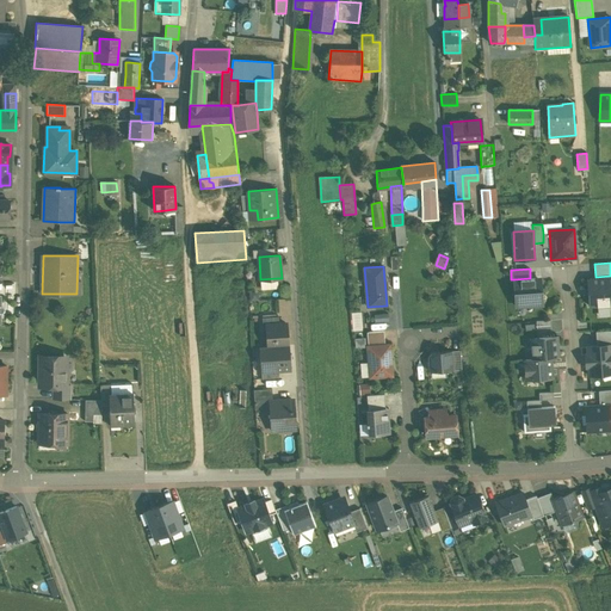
[(610,276),(596,277),(587,278),(588,307),(610,306),(610,276)]
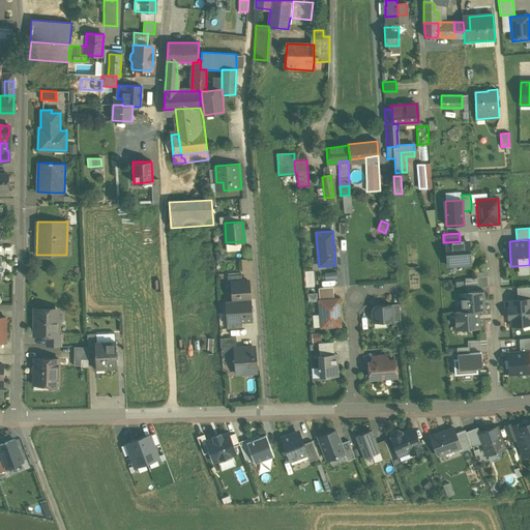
[(460,241),(446,242),(447,266),(471,265),(470,240),(460,241)]
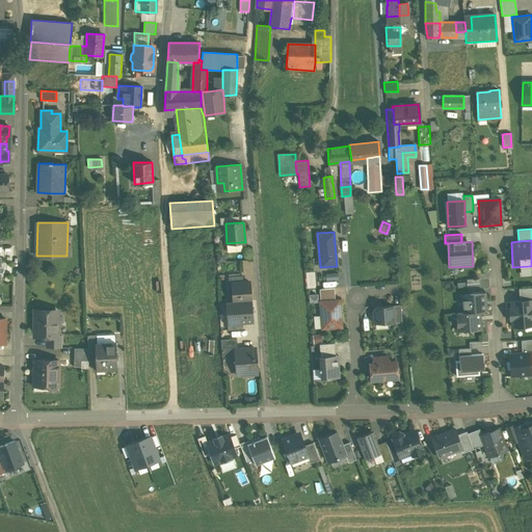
[(241,242),(227,243),(228,248),(231,251),(242,250),(241,242)]
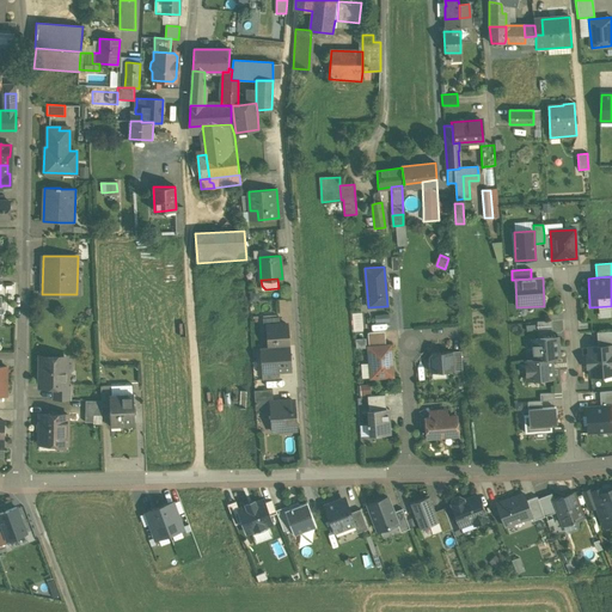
[(279,317),(262,318),(263,326),(267,326),(267,325),(280,324),(279,317)]
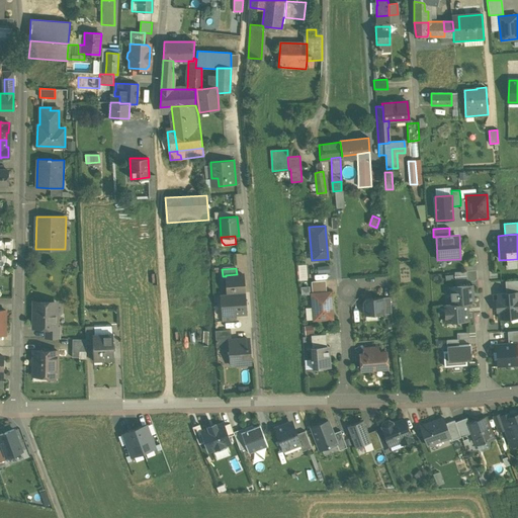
[(237,274),(226,275),(226,276),(227,293),(244,292),(243,274),(237,274)]
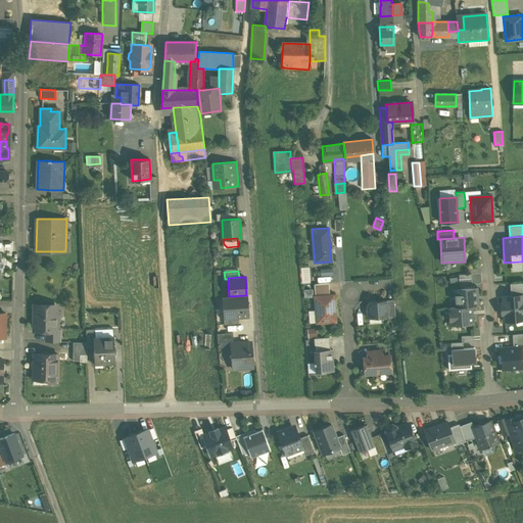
[(522,282),(511,284),(511,296),(522,295),(522,282)]
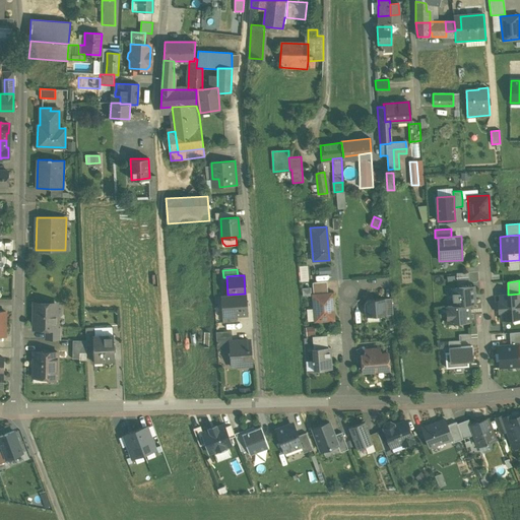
[(326,281),(313,283),(314,295),(327,294),(326,281)]
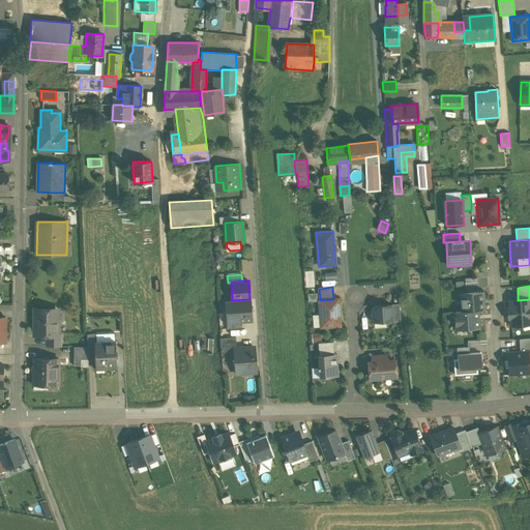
[(483,310),(482,293),(461,294),(463,312),(477,311),(483,310)]
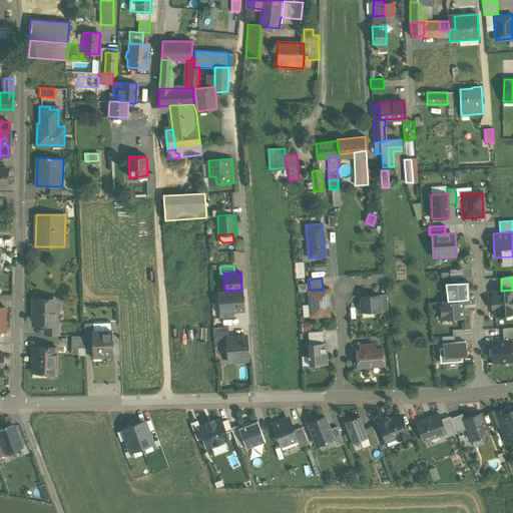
[(241,290),(224,291),(218,292),(220,311),(220,312),(233,311),(243,310),(241,290)]
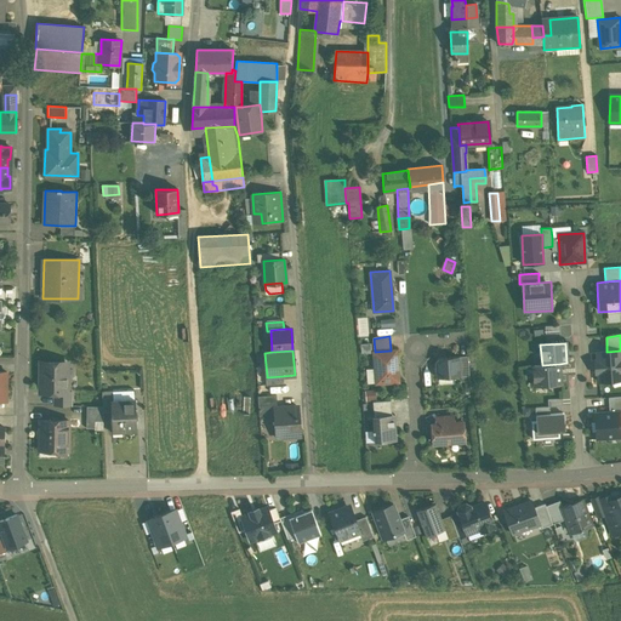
[(375,352),(374,352),(376,383),(398,382),(396,351),(391,351),(375,352)]
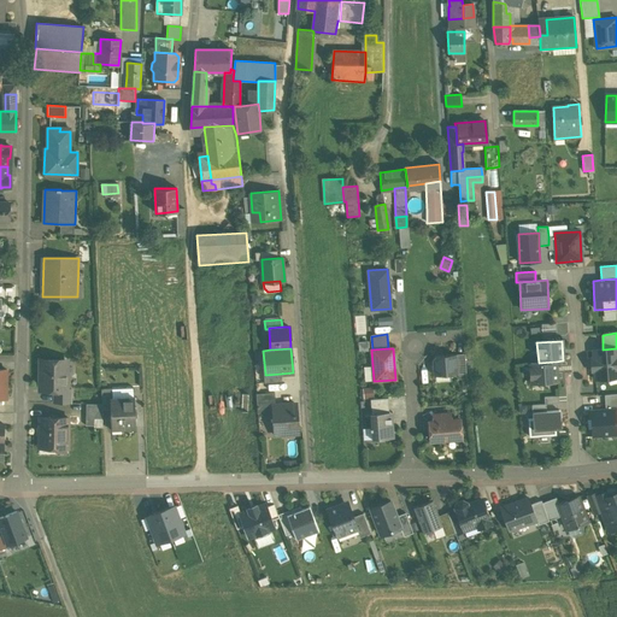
[(595,378),(616,376),(616,348),(603,350),(594,350),(594,359),(591,360),(592,369),(594,369),(595,378)]
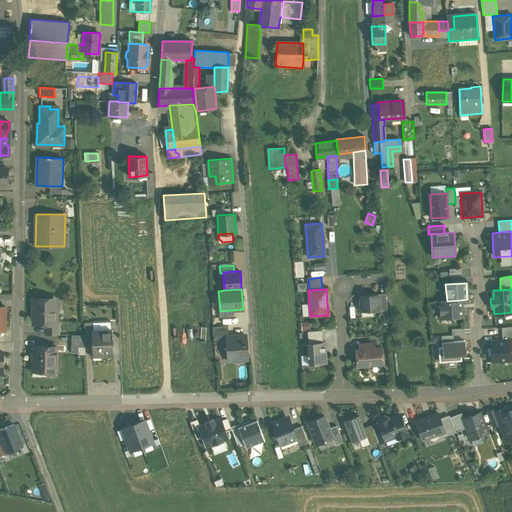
[(385,293),(378,294),(380,310),(387,309),(385,293)]
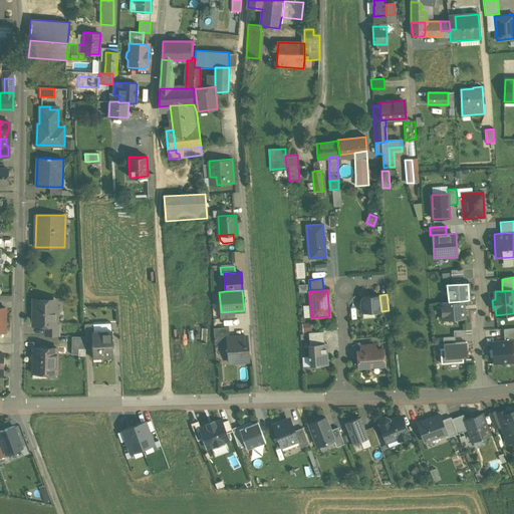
[(379,295),(363,296),(360,299),(361,312),(381,311),(379,295)]
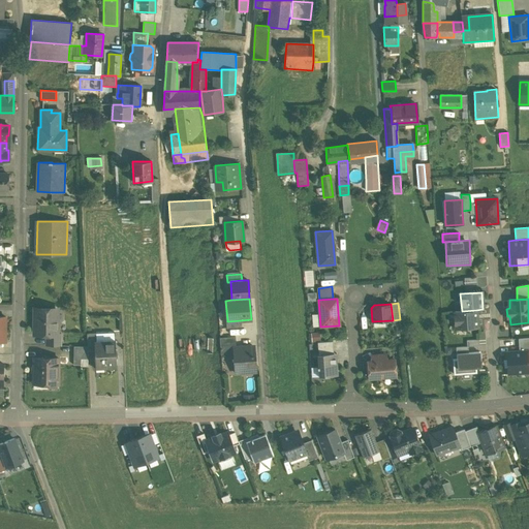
[(51,310),(35,309),(34,331),(41,332),(44,335),(47,335),(57,335),(57,333),(57,321),(56,319),(56,314),(58,312),(58,309),(56,307),(53,307),(51,310)]
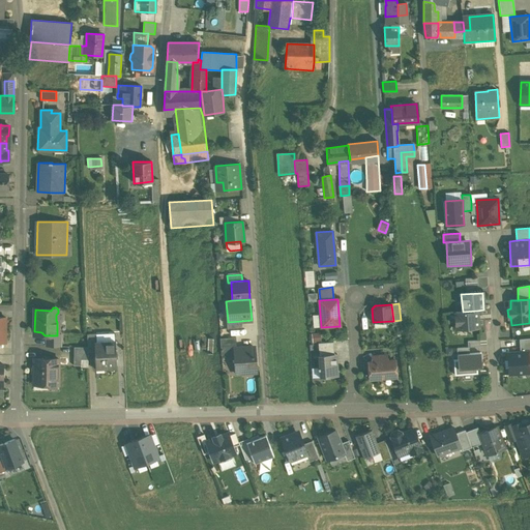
[(457,329),(478,327),(477,311),(463,312),(455,312),(457,329)]
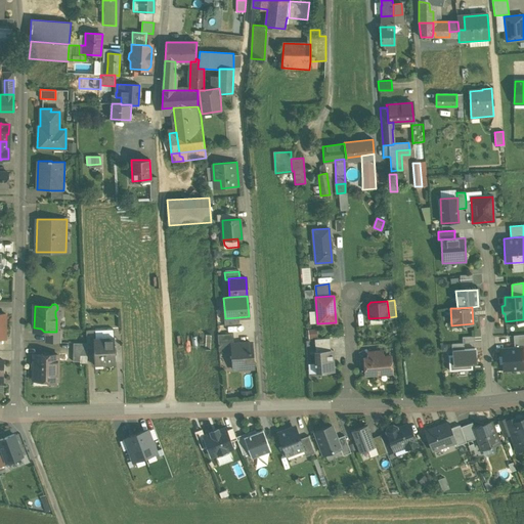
[(114,329),(95,330),(95,338),(114,337),(114,329)]
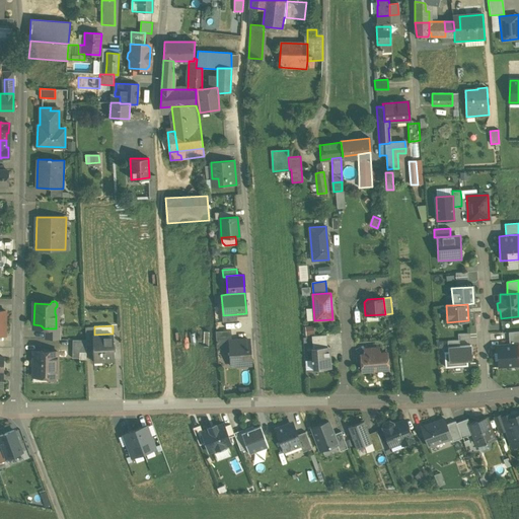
[(56,328),(46,328),(46,339),(59,339),(60,326),(56,326),(56,328)]
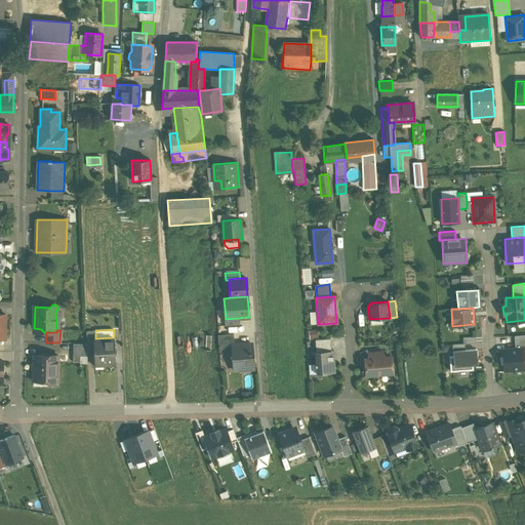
[(95,330),(86,330),(86,342),(87,348),(94,348),(93,338),(95,338),(95,330)]
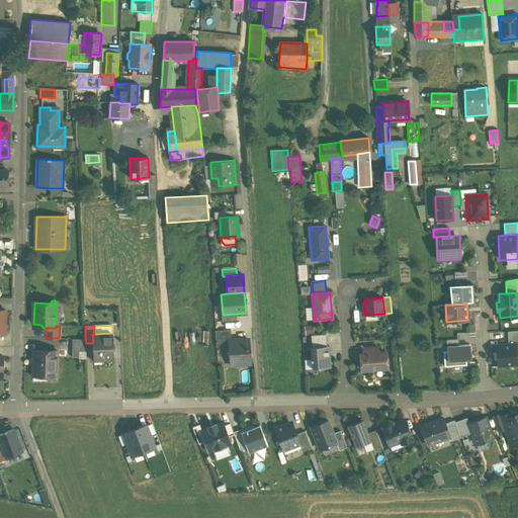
[(230,329),(216,330),(216,337),(231,336),(230,329)]
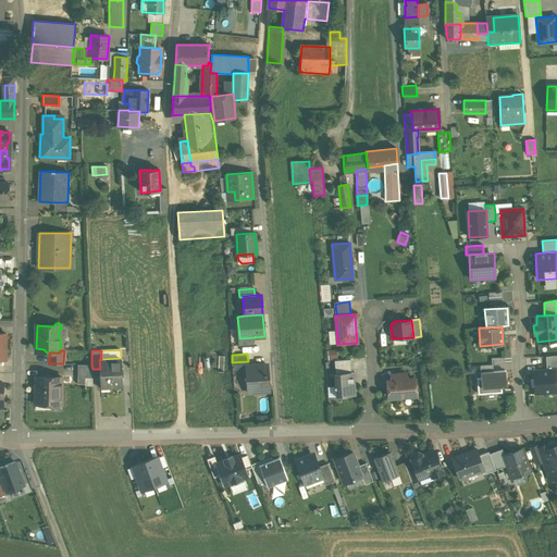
[(556,356),(545,357),(546,370),(556,369),(556,356)]
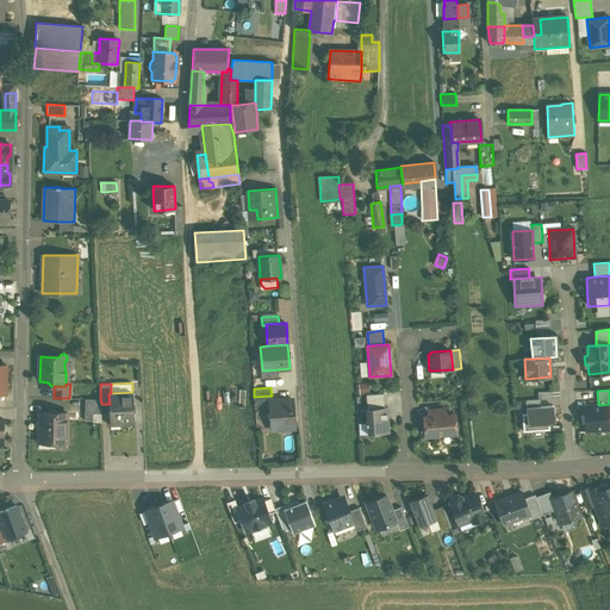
[(576,391),(576,400),(592,400),(592,391),(576,391)]
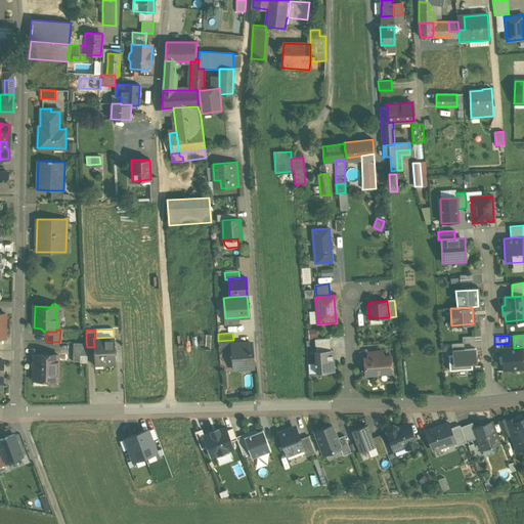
[(95,338),(93,338),(94,347),(94,363),(115,363),(114,337),(95,338)]
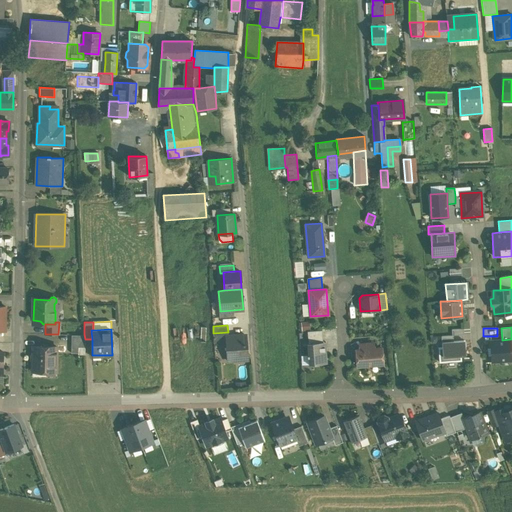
[(322,330),(307,331),(308,343),(323,342),(322,330)]
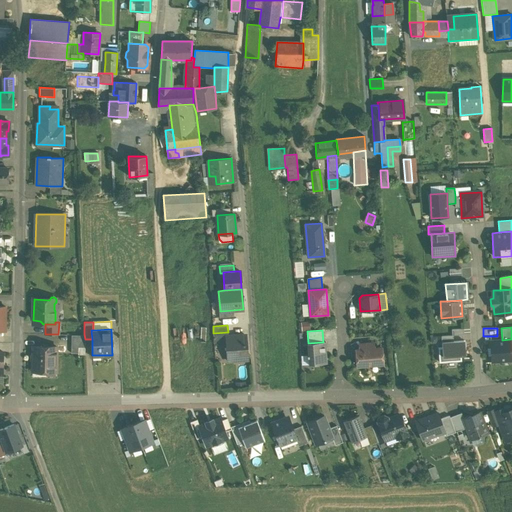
[(84,334),(71,334),(71,346),(78,347),(85,347),(85,339),(84,334)]
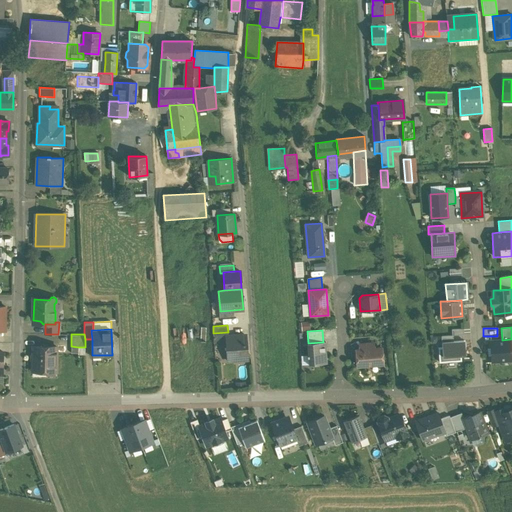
[(245,334),(226,335),(227,352),(236,351),(237,360),(247,359),(245,334)]
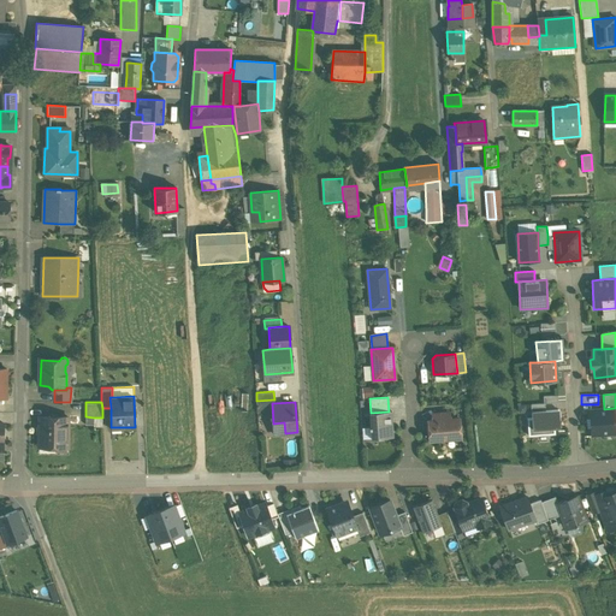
[(591,436),(615,433),(615,408),(604,409),(588,410),(591,436)]
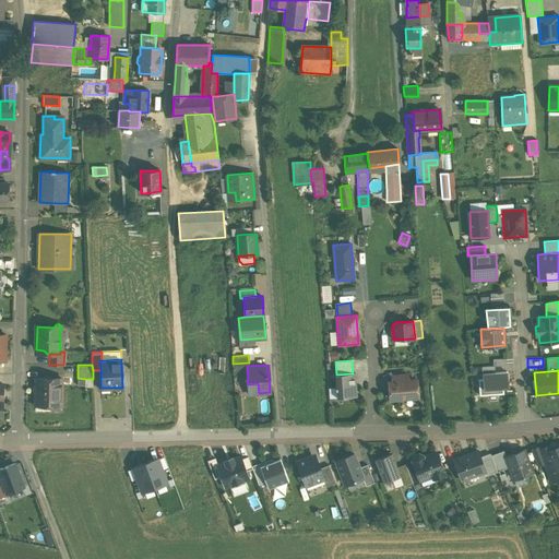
[(495,372),(482,373),(483,379),(483,389),(503,388),(508,387),(507,371),(495,372)]
